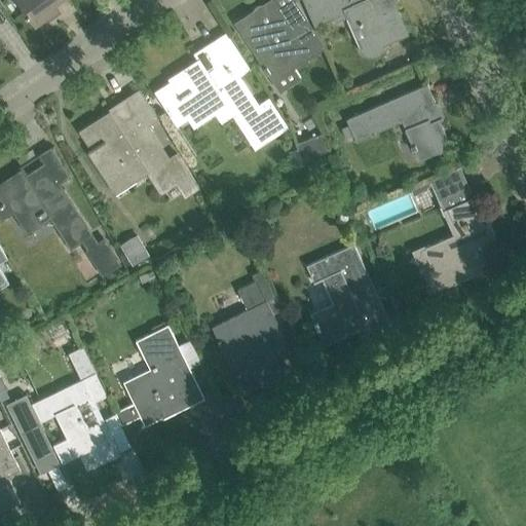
[(21,0),(27,9),(25,11),(26,13),(29,12),(35,22),(55,7),(55,6),(51,1),(51,0),(21,0)]
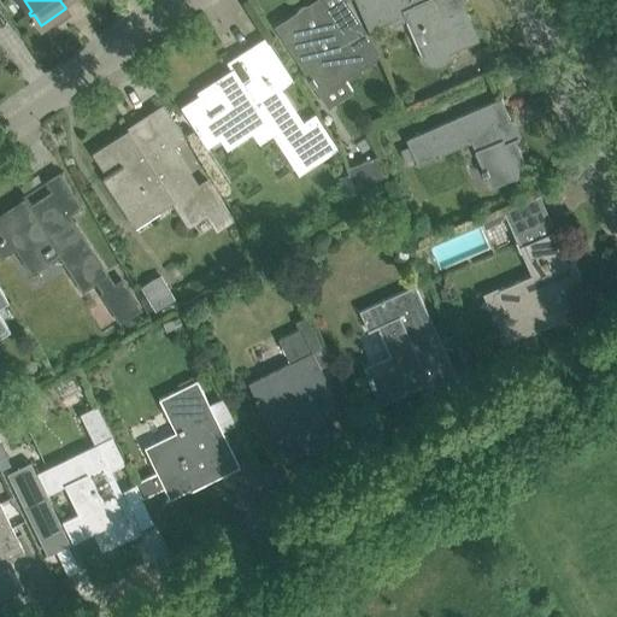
[(274,24),(328,107),(353,92),(344,78),(345,77),(350,78),(359,74),(362,68),(381,56),(345,0),(339,0),(329,7),(324,0),(313,0),(307,4),(303,5),(300,6),(299,7),(298,10),(274,24)]
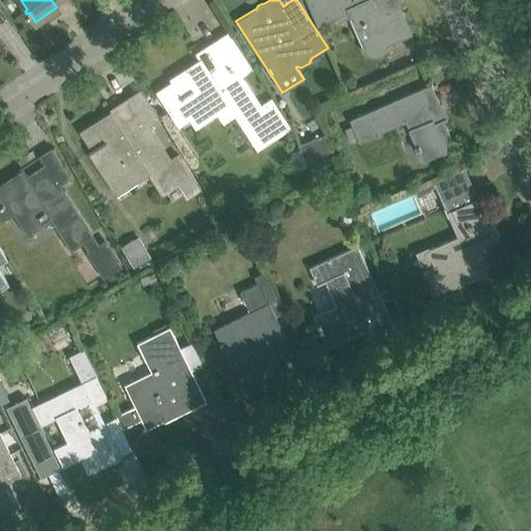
[(307,0),(317,24),(336,17),(337,19),(341,21),(351,17),(362,46),(361,46),(362,49),(365,53),(368,55),(371,56),(374,56),(378,56),(381,55),(383,53),(385,51),(386,49),(387,46),(387,43),(390,42),(410,33),(398,8),(401,0),(307,0)]
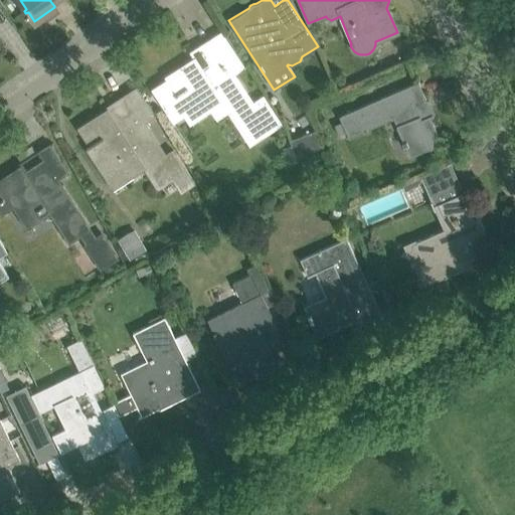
[(169,79),(154,90),(163,103),(175,96),(183,91),(192,104),(204,97),(217,117),(228,110),(249,143),(268,132),(280,124),(262,95),(251,101),(234,73),(243,67),(238,59),(232,50),(221,33),(203,45),(216,65),(205,72),(196,58),(167,76),(169,79)]
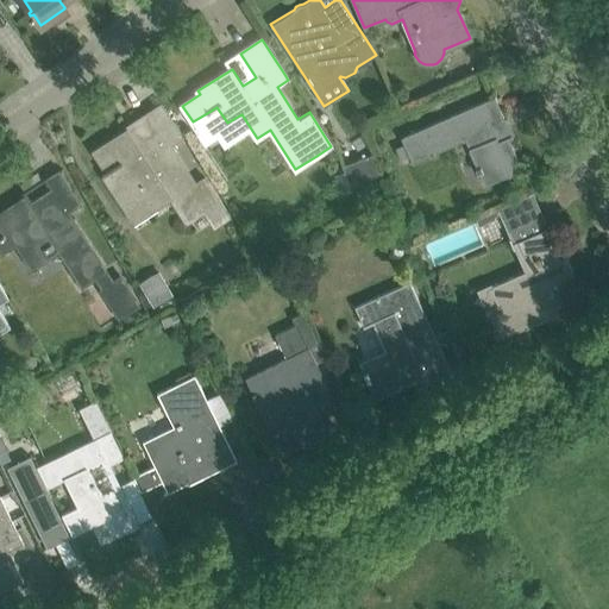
[(495,96),(472,106),(400,138),(402,144),(408,156),(412,165),(465,142),(484,186),(522,169),(509,138),(513,137),(495,96)]
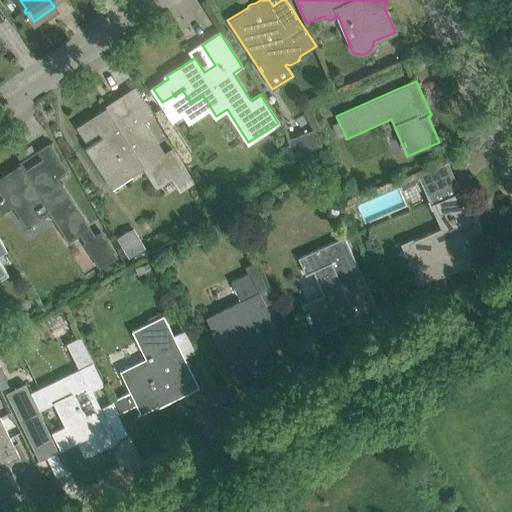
[(85,145),(87,147),(90,145),(92,147),(97,143),(106,157),(120,148),(125,154),(134,148),(158,186),(171,178),(179,191),(194,182),(171,146),(161,153),(142,123),(154,115),(136,87),(115,102),(116,103),(79,127),(89,143),(85,145)]
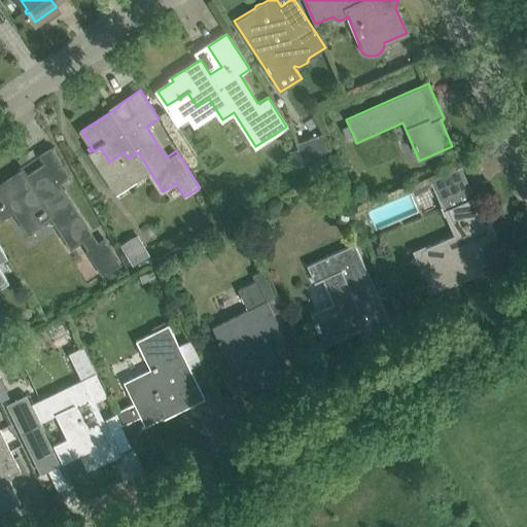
[(348,125),(342,128),(346,138),(353,135),(348,125)]
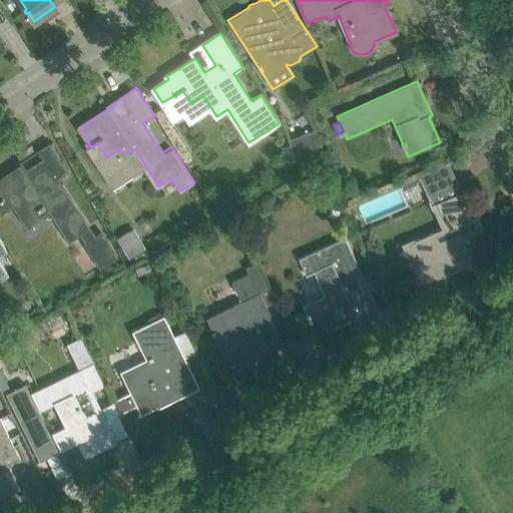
[(315,128),(288,137),(298,165),(323,150),(315,128)]
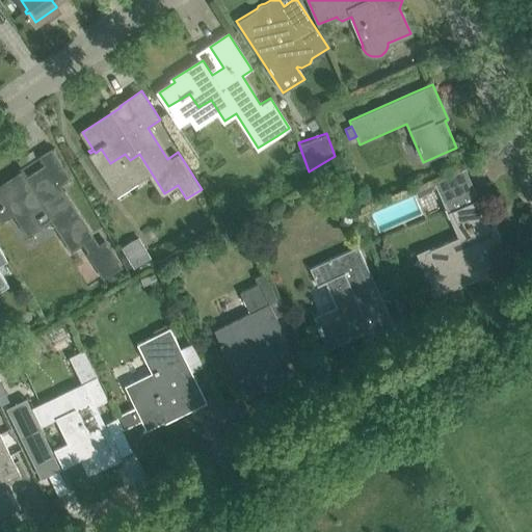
[(0,218),(6,229),(26,215),(36,230),(53,219),(80,260),(89,254),(105,276),(121,266),(104,242),(99,245),(58,184),(70,177),(52,149),(40,157),(47,168),(28,181),(21,169),(19,170),(21,173),(0,185),(0,218)]
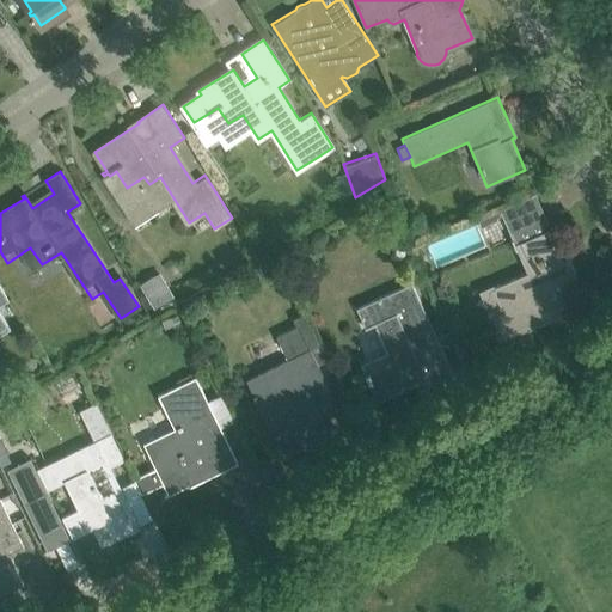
[(532,271),(478,294),(488,317),(491,316),(501,337),(526,326),(527,330),(550,319),(546,314),(580,299),(574,287),(581,285),(555,226),(549,230),(533,194),(499,209),(477,219),(481,226),(497,219),(496,216),(501,215),(509,236),(515,233),(532,271)]
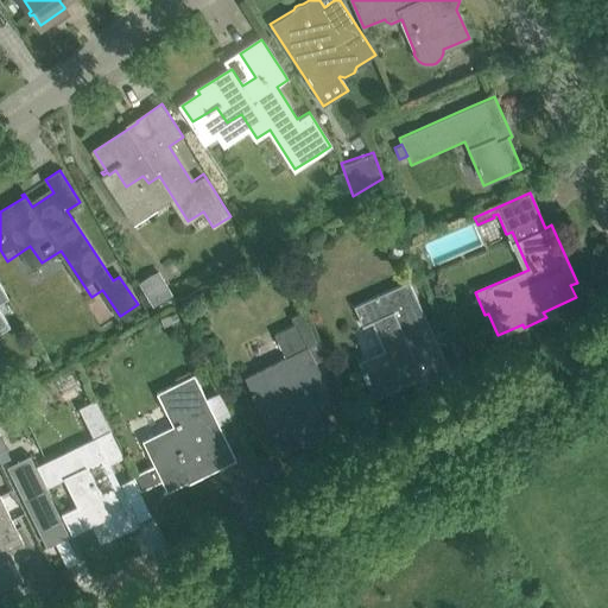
[(260,234),(251,241),(257,251),(266,245),(260,234)]
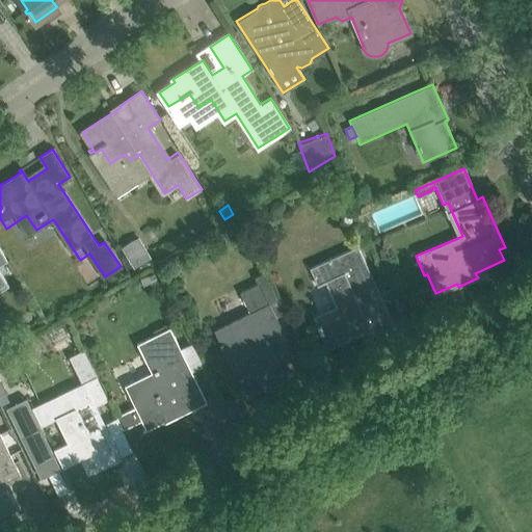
[(224,223),(218,227),(222,236),(230,232),(224,223)]
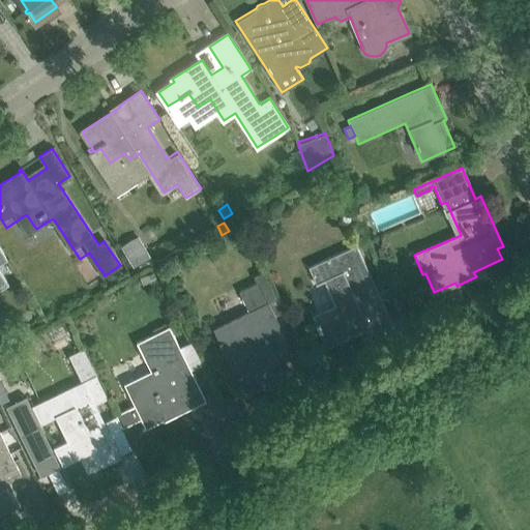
[(133,266),(150,256),(138,235),(120,245),(133,266)]
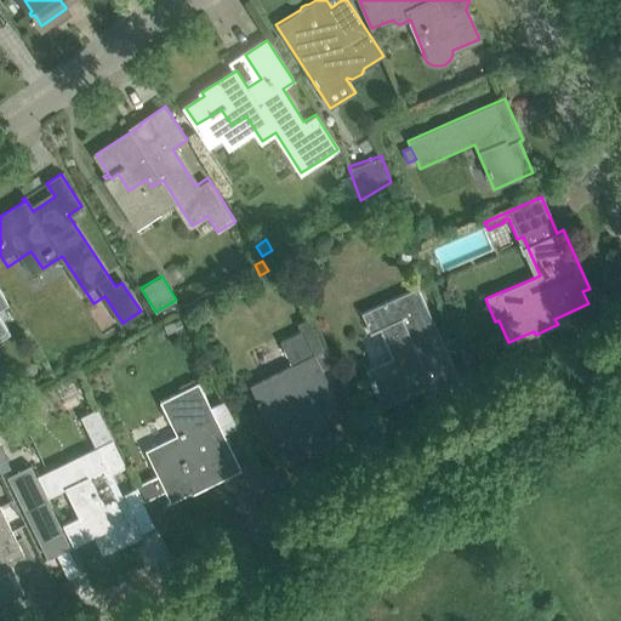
[(360,313),(370,332),(379,328),(393,358),(366,370),(374,388),(376,387),(381,396),(379,397),(382,404),(385,403),(386,405),(431,385),(434,391),(460,380),(417,286),(360,313)]
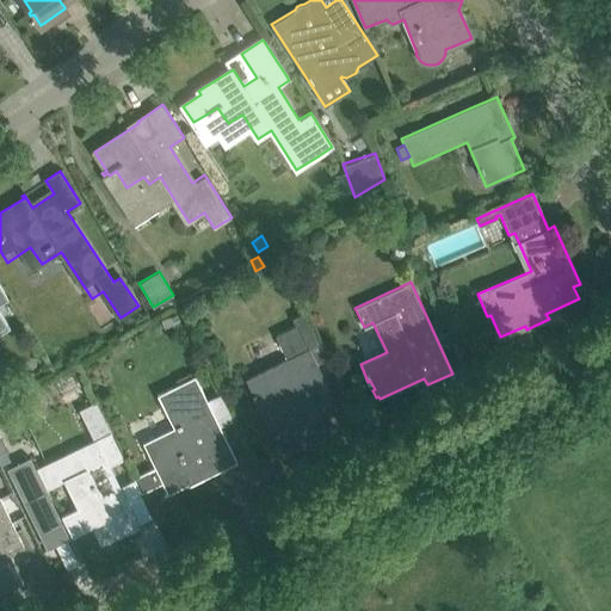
[(0,322),(4,321),(8,328),(10,327),(0,313),(0,304),(8,300),(0,287),(0,322)]
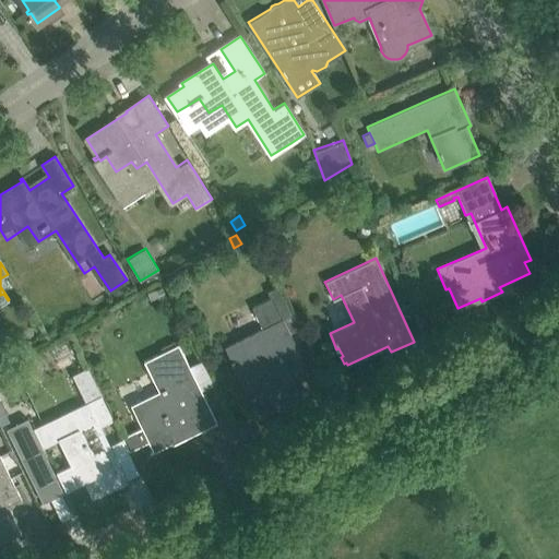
[(261,396),(252,401),(260,416),(307,393),(294,367),(304,363),(278,313),(290,307),(281,287),(280,285),(266,292),(271,298),(251,308),(262,330),(226,347),(241,378),(250,373),(261,396)]
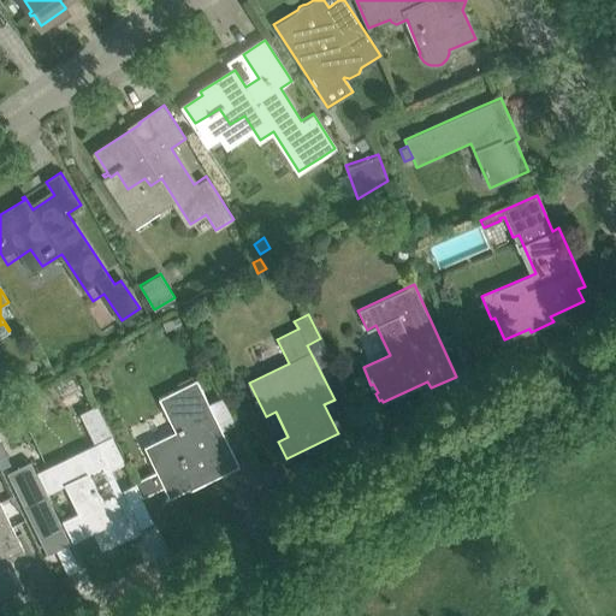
[(163,468),(135,481),(142,497),(164,486),(170,497),(189,487),(190,490),(240,466),(196,379),(159,398),(169,418),(176,433),(152,445),(163,468)]
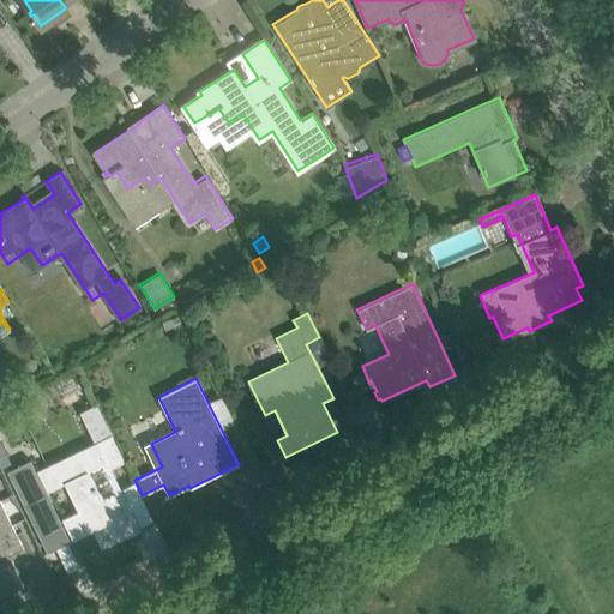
[(79,510),(61,518),(72,540),(94,529),(102,547),(139,529),(109,468),(125,461),(114,439),(97,407),(82,414),(96,444),(43,469),(53,488),(65,482),(79,510)]
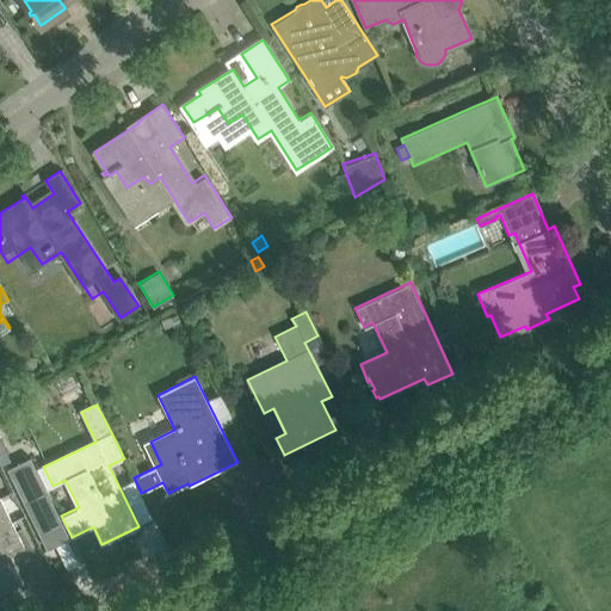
[(30,457),(7,468),(47,549),(69,538),(30,457)]
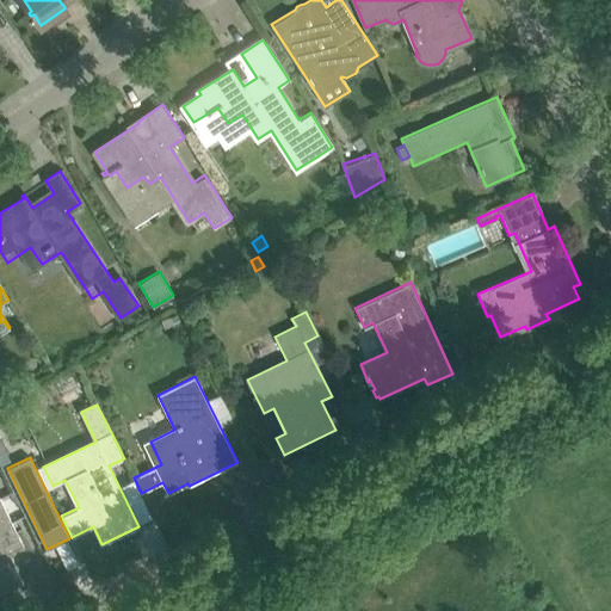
[(0,593),(11,588),(6,578),(18,571),(8,553),(23,545),(0,499),(0,593)]
